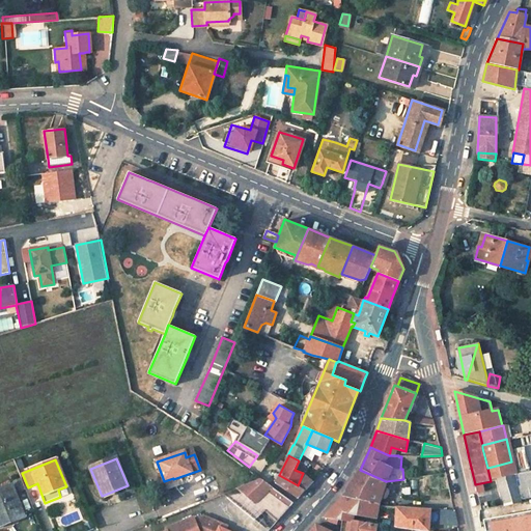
[(501,479),(503,478),(514,476),(511,462),(500,465),(487,468),(491,481),(498,479),(501,479)]
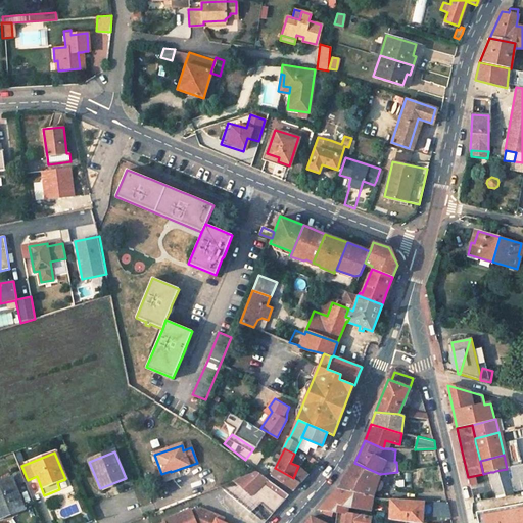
[(380,474),(354,463),(344,477),(337,490),(373,497),(375,490),(379,491),(382,483),(378,481),(380,474)]
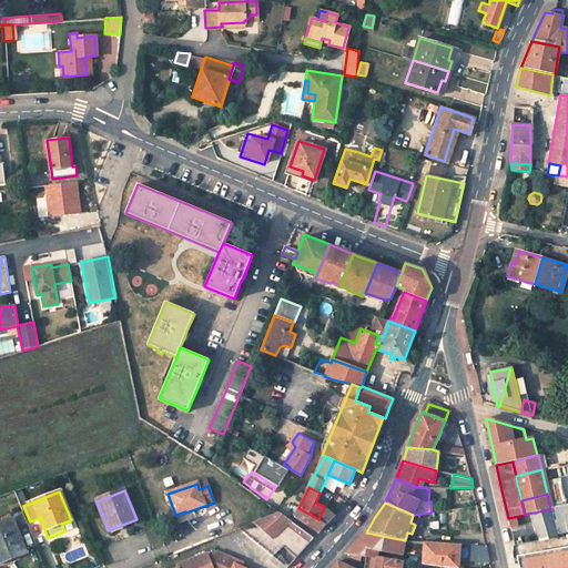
[(561,520),(567,518),(567,504),(558,506),(561,520)]
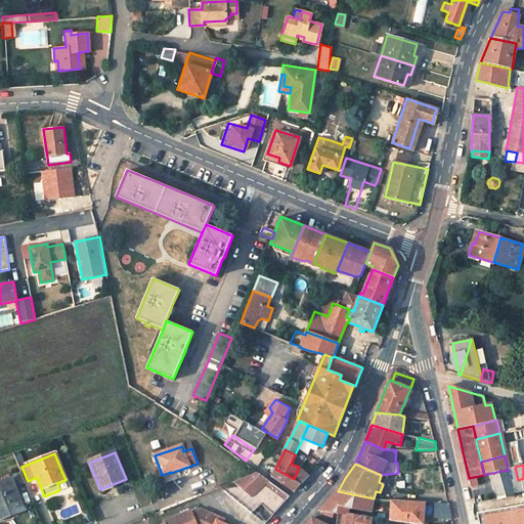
[(307,475),(299,467),(294,479),(301,483),(307,475)]
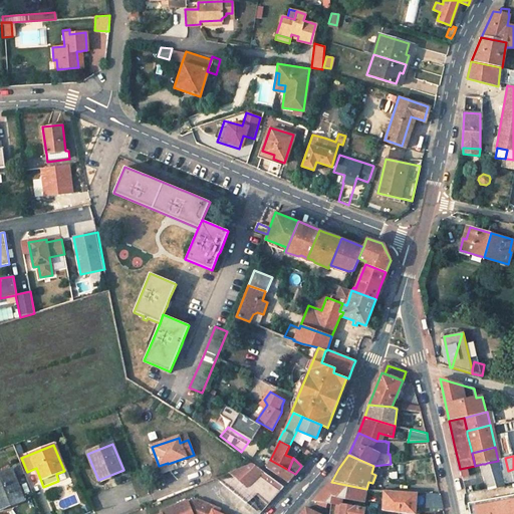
[(270,460),(267,468),(278,476),(288,482),(295,474),(288,470),(270,460)]
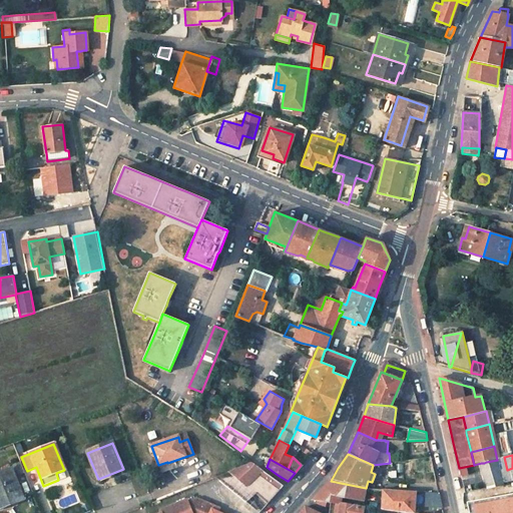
[(481,463),(487,488),(504,484),(504,483),(497,460),(486,462),(484,463),(481,463)]
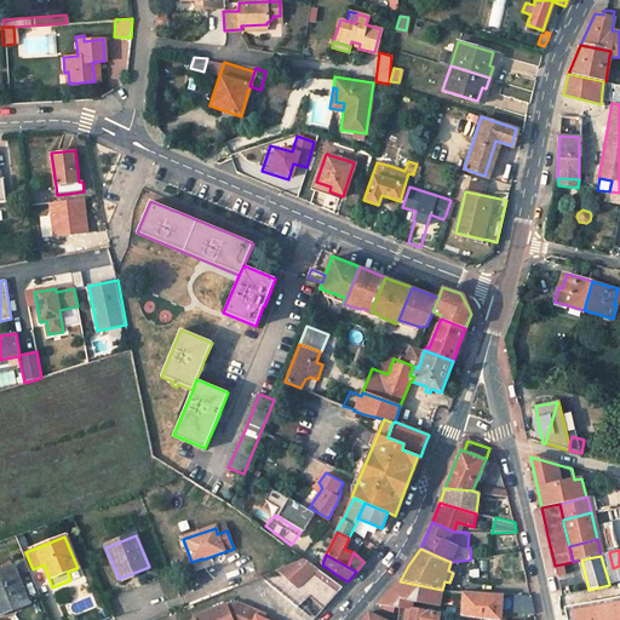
[(343,587),(304,561),(263,578),(298,607),(309,597),(323,609),(328,604),(343,587)]
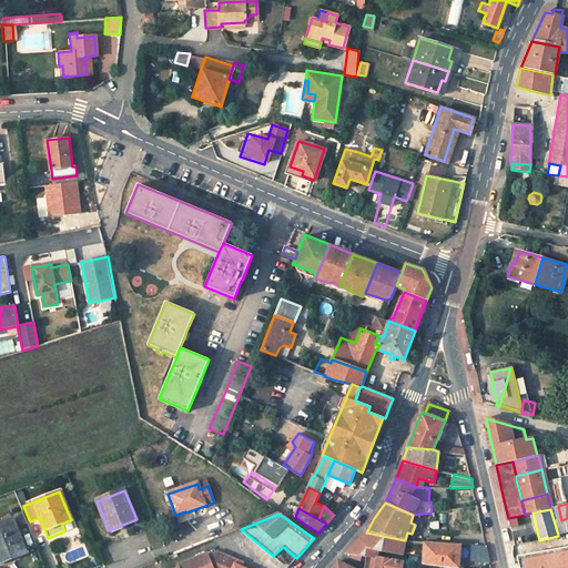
[(13,521),(0,526),(0,561),(26,553),(13,521)]
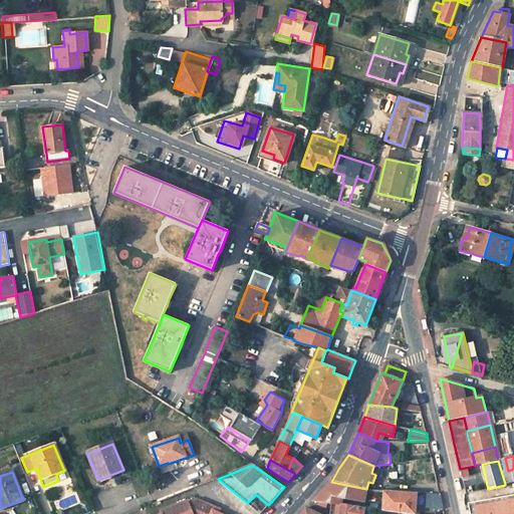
[(321,492),(341,498),(364,501),(366,489),(331,482),(321,492)]
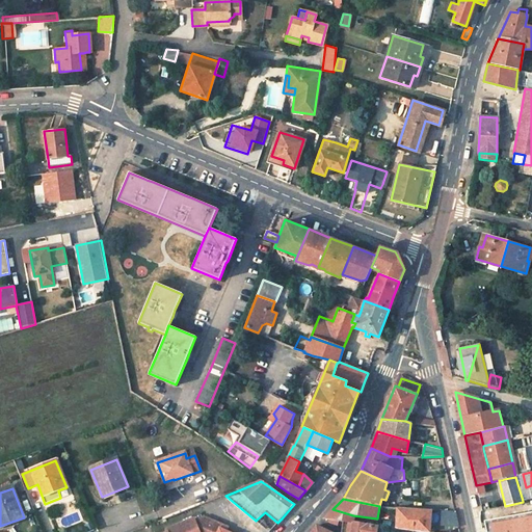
[(424,531),(425,509),(398,507),(396,527),(396,528),(424,531)]
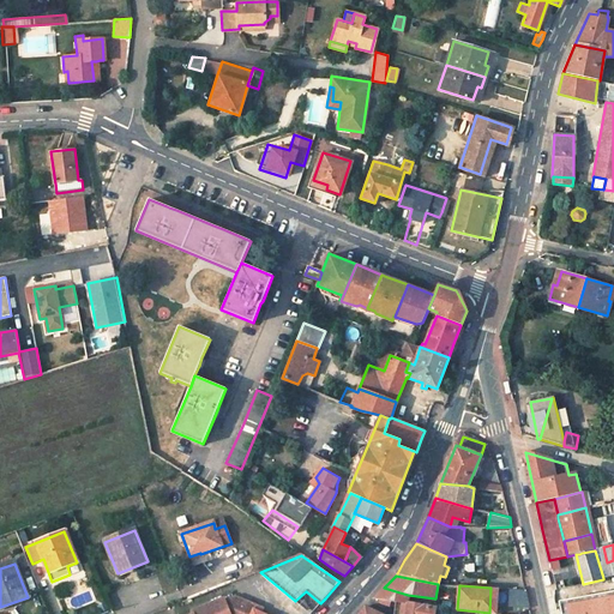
[(588,613),(593,613),(589,600),(594,599),(590,585),(565,590),(569,603),(577,602),(578,613),(588,613)]
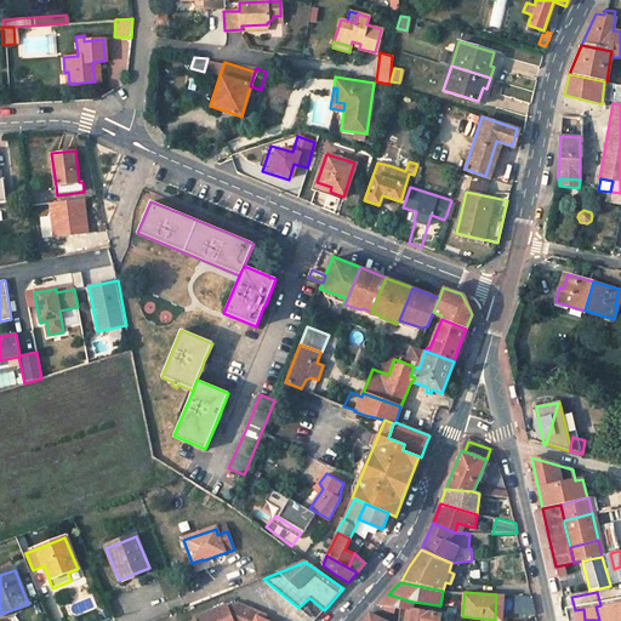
[(412,608),(412,602),(388,594),(382,602),(381,605),(383,605),(396,608),(400,609),(400,605),(412,608)]
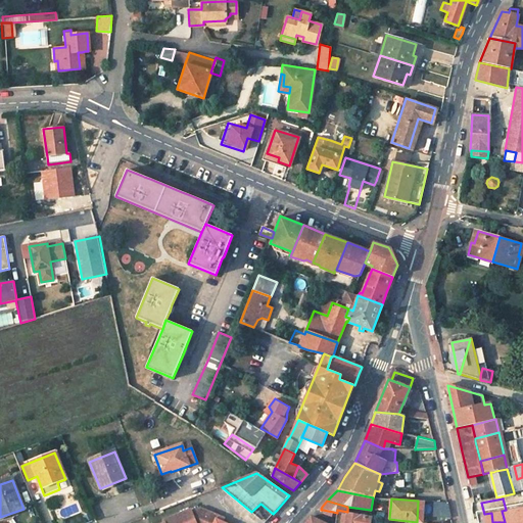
[(448,503),(434,502),(433,517),(452,517),(448,503)]
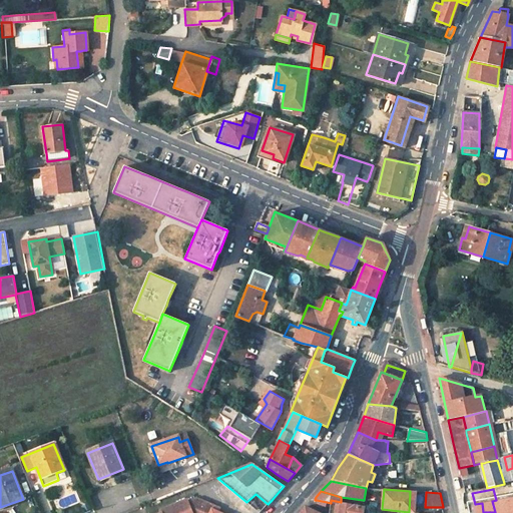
[(162,512),(161,512),(210,512),(212,509),(214,510),(216,506),(197,498),(188,501),(188,499),(161,510),(162,512)]
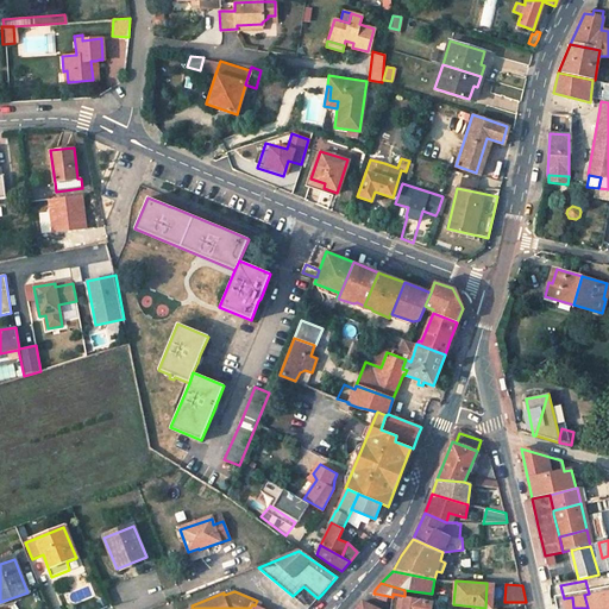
[(391,602),(390,608),(429,608),(431,602),(427,601),(405,596),(393,594),(393,597),(391,602)]
